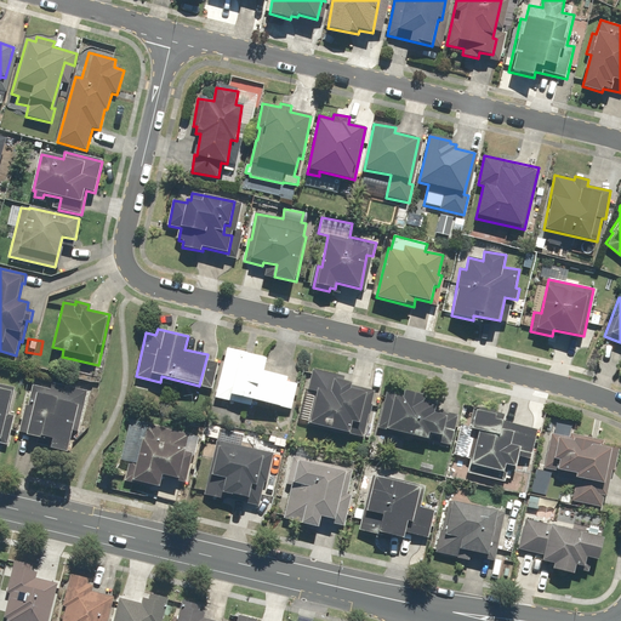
[(224,343),(214,340),(210,355),(221,359),(224,343)]
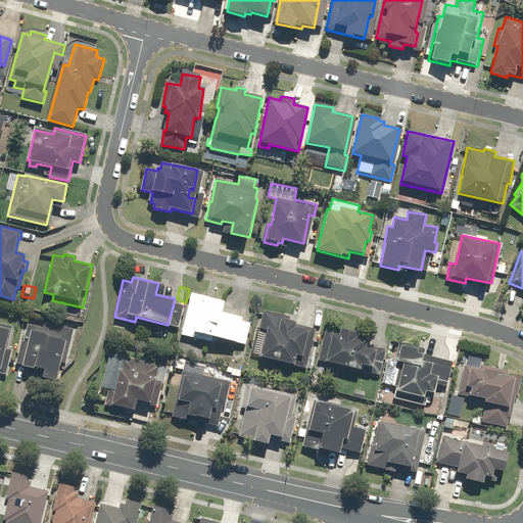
[(224,300),(191,292),(180,334),(210,342),(212,335),(235,341),(234,345),(240,347),(241,343),(245,344),(250,324),(240,321),(241,317),(222,312),(224,300)]
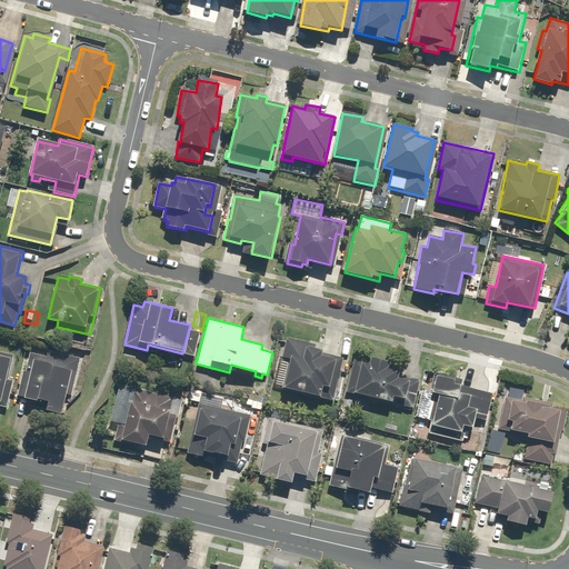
[(341,367),(342,357),(320,352),(321,350),(313,349),(313,345),(287,338),(282,358),(278,357),(272,385),(320,395),(322,386),(329,387),(333,366),(341,367)]
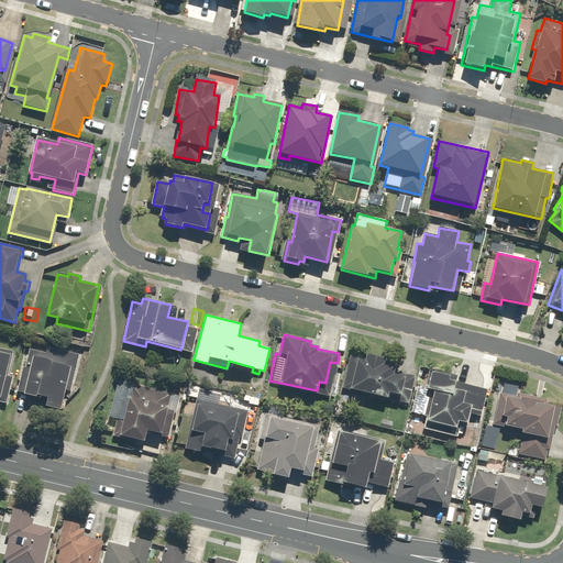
[(46,352),(30,349),(24,368),(21,367),(15,390),(45,397),(43,406),(61,410),(70,371),(75,372),(79,354),(48,346),(46,352)]
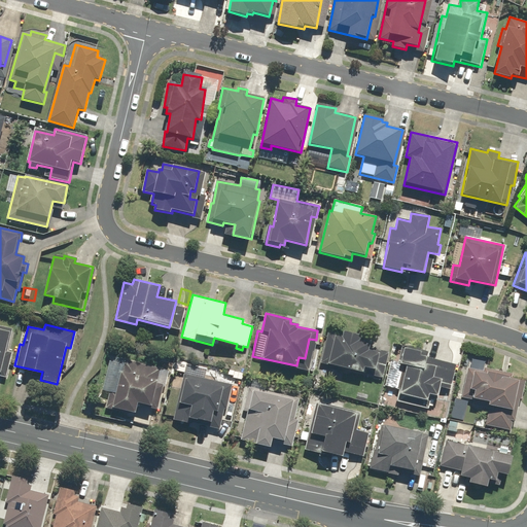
[(0,371),(9,329),(0,326),(0,371)]
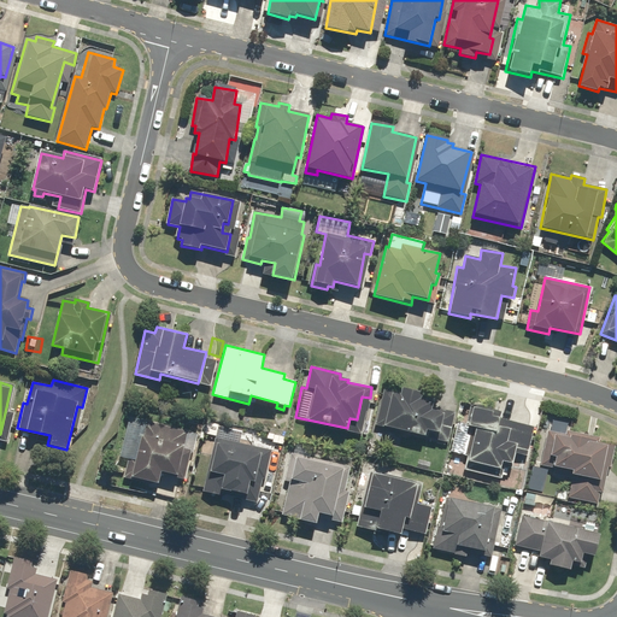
[(385,388),(377,424),(424,435),(425,429),(439,432),(436,440),(448,442),(454,412),(432,407),(433,400),(416,397),(417,391),(401,387),(400,392),(385,388)]
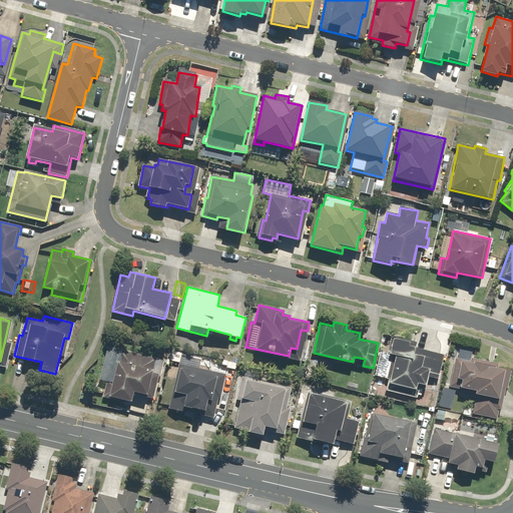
[(439,379),(444,354),(415,348),(417,342),(392,336),(388,354),(392,355),(384,390),(417,397),(420,385),(425,386),(427,377),(439,379)]
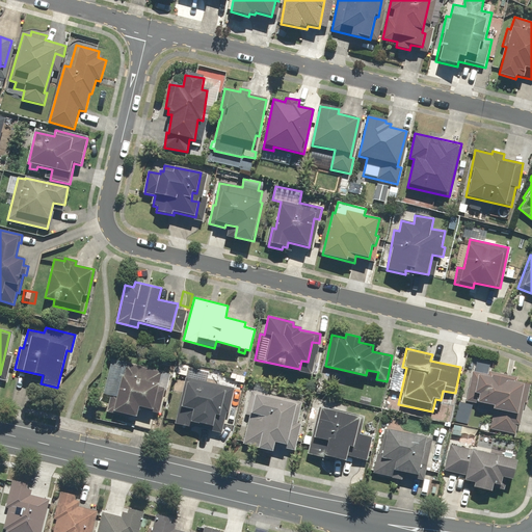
[(161,371),(111,360),(103,393),(115,396),(112,410),(136,417),(138,405),(153,408),(158,388),(166,389),(169,376),(160,374),(161,371)]
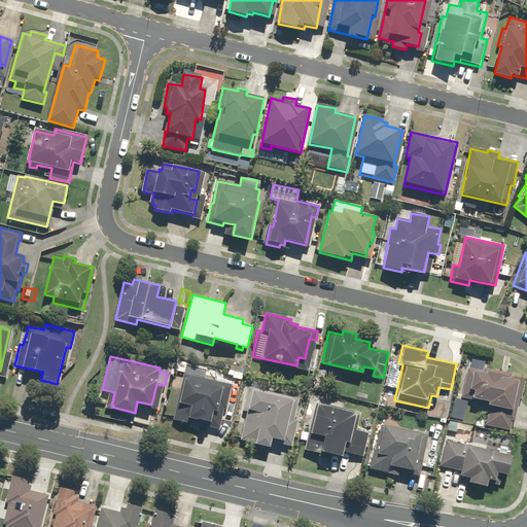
[(483,371),(468,367),(461,397),(489,403),(484,426),(513,432),(525,380),(512,377),(513,374),(484,366),(483,371)]
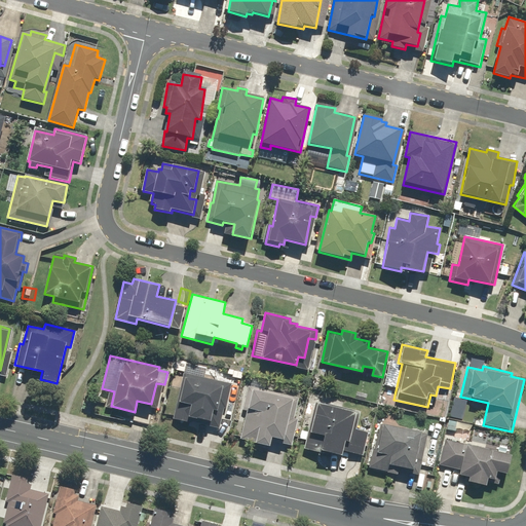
[(230,384),(183,373),(173,417),(197,423),(198,418),(210,420),(212,410),(217,411),(221,390),(228,392),(230,384)]
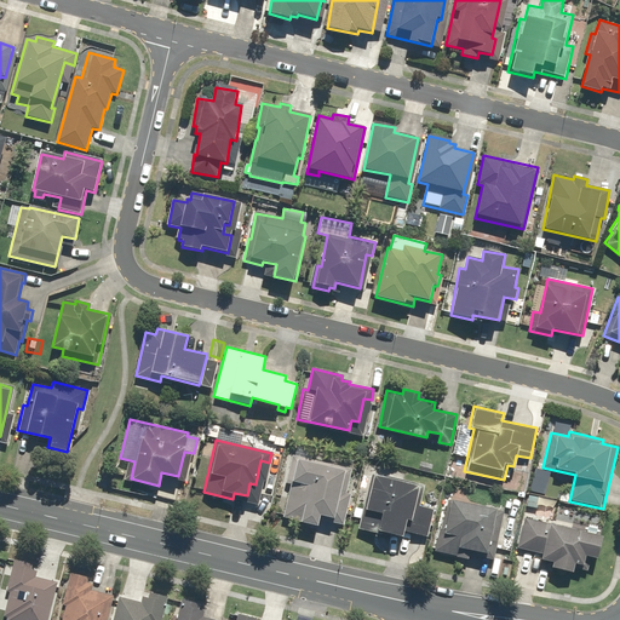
[(311,460),(314,449),(297,446),(294,457),(291,457),(285,483),(290,484),(282,517),(319,526),(321,514),(333,517),(345,469),(311,460)]
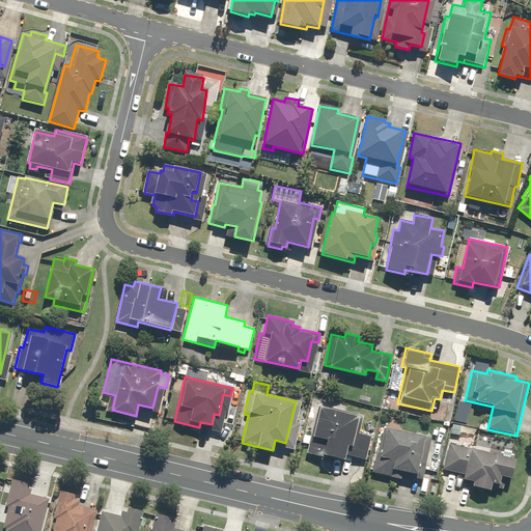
[(359,415),(317,406),(306,453),(326,457),(327,453),(344,458),(345,454),(366,459),(372,436),(355,431),(359,415)]
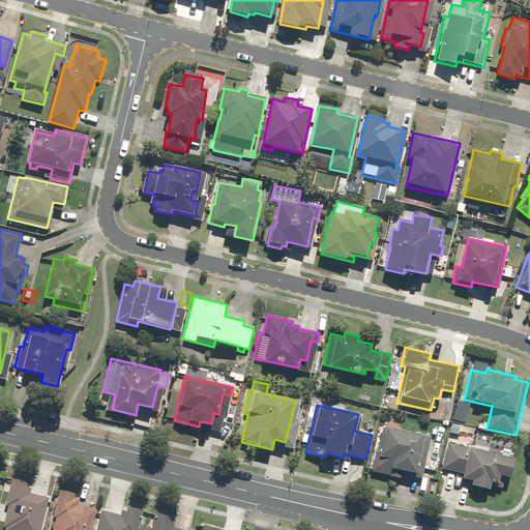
[(464,424),(451,422),(448,434),(462,436),(464,424)]
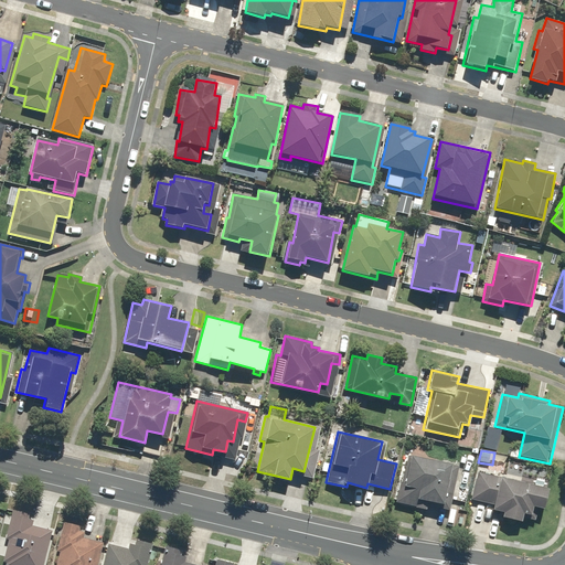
[(451,464),(409,456),(404,481),(400,481),(396,502),(420,507),(423,500),(444,504),(451,464)]
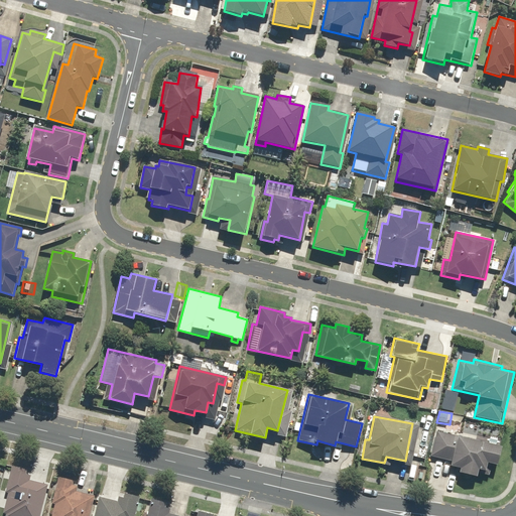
[(501,445),(436,430),(429,457),(450,461),(449,466),(460,468),(459,473),(477,477),(478,469),(486,470),(487,463),(496,465),(501,445)]
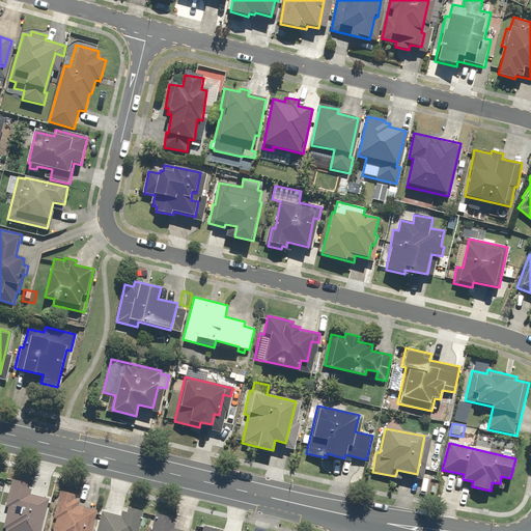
[(5,506),(6,507),(2,527),(6,528),(4,530),(40,530),(49,498),(30,494),(31,488),(27,487),(28,483),(11,479),(5,506)]
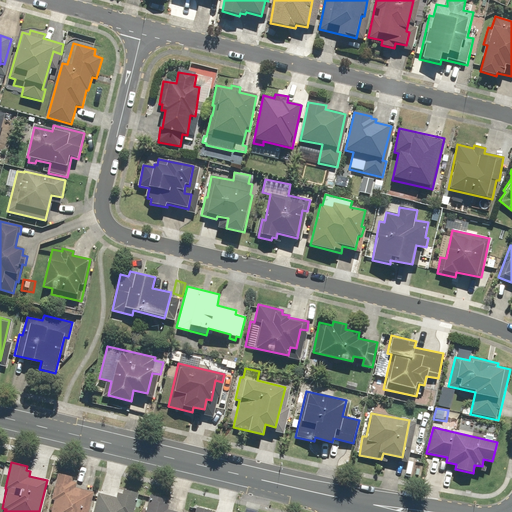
[(54,500),(50,511),(88,511),(94,492),(76,488),(77,482),(72,481),(73,476),(57,472),(51,499),(54,500)]
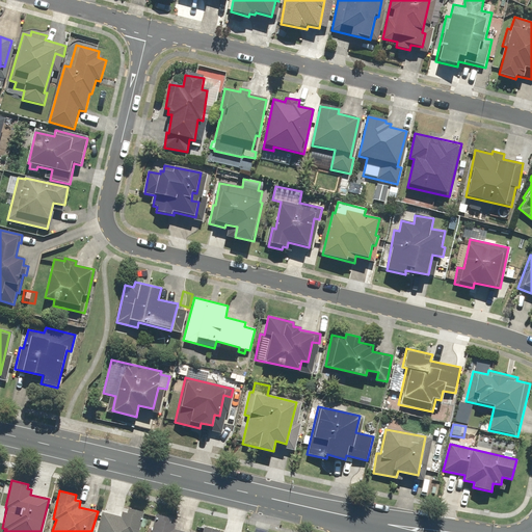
[(129,512),(123,511),(122,516),(102,511),(96,531),(139,531),(144,511),(130,508),(129,512)]
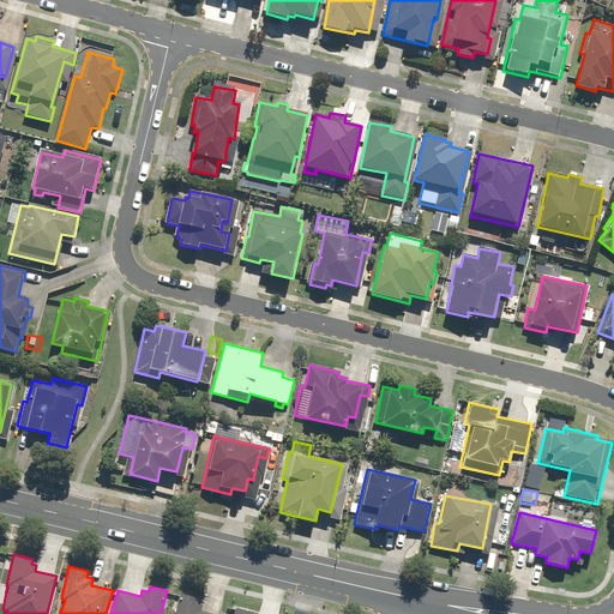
[(203,605),(197,603),(198,599),(180,594),(174,613),(216,613),(202,611),(203,605)]
